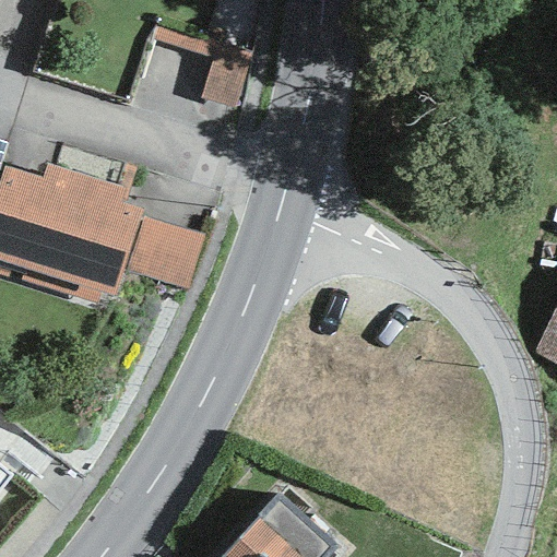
[(158,23),(154,38),(213,57),(217,42),(158,23)]
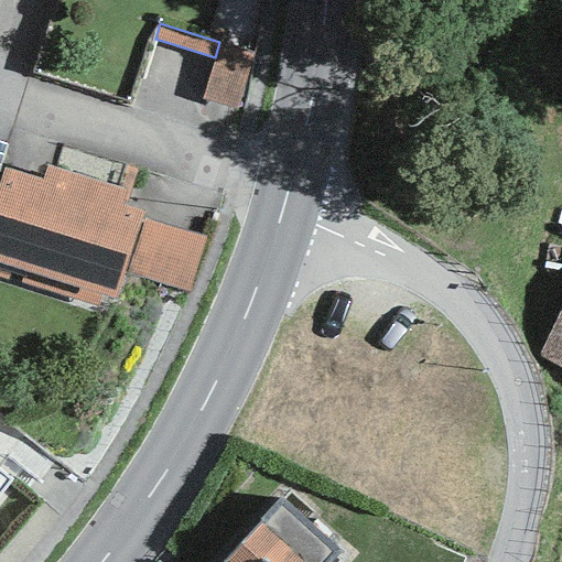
[(255,52),(219,42),(215,57),(203,97),(238,108),(255,52)]
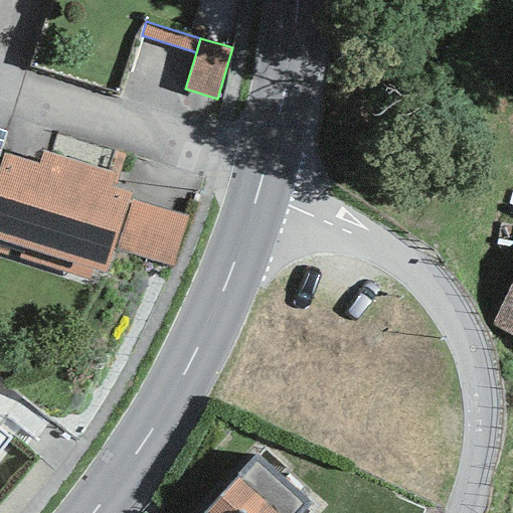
[(39,163),(5,152),(0,168),(0,248),(91,278),(95,267),(106,271),(131,193),(111,187),(116,172),(43,149),(39,163)]
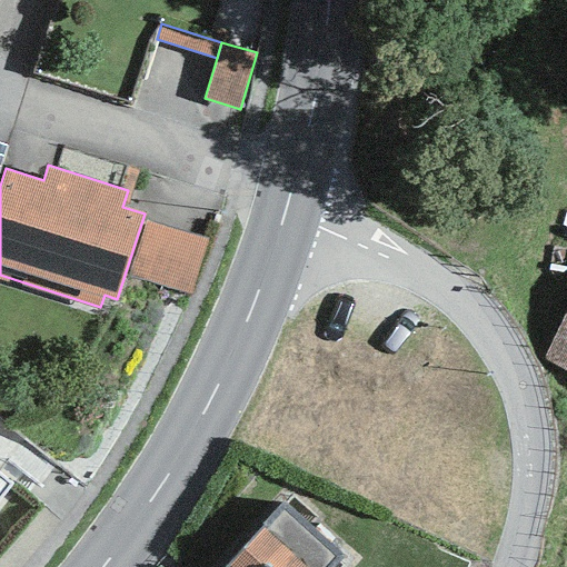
[(209,239),(148,219),(131,272),(192,292),(209,239)]
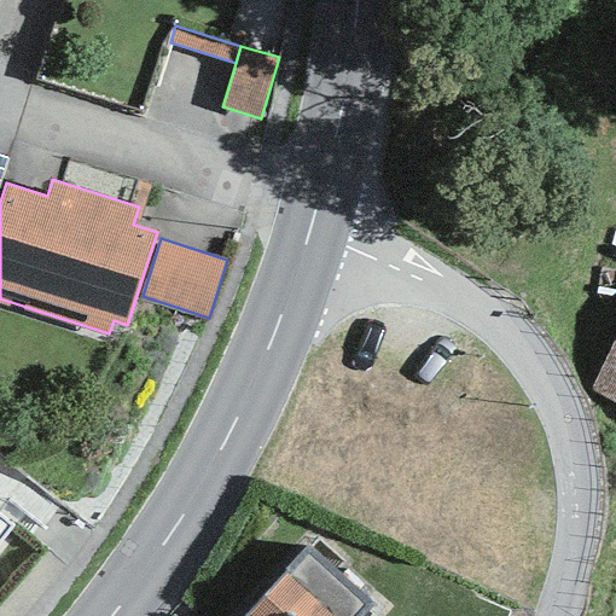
[(615,336),(591,389),(615,400),(615,336)]
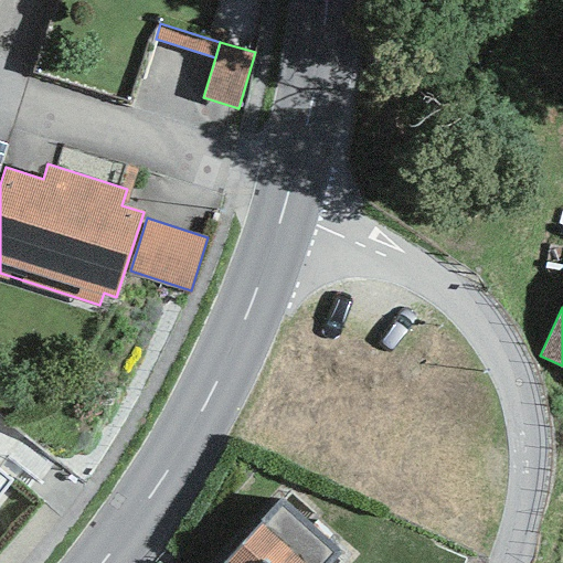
[(0,494),(13,478),(0,467),(0,494)]
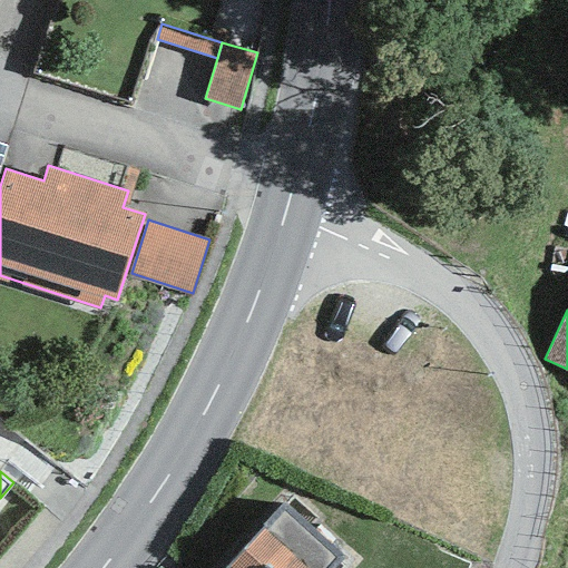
[(224,567),(332,567),(344,556),(286,502),(224,567)]
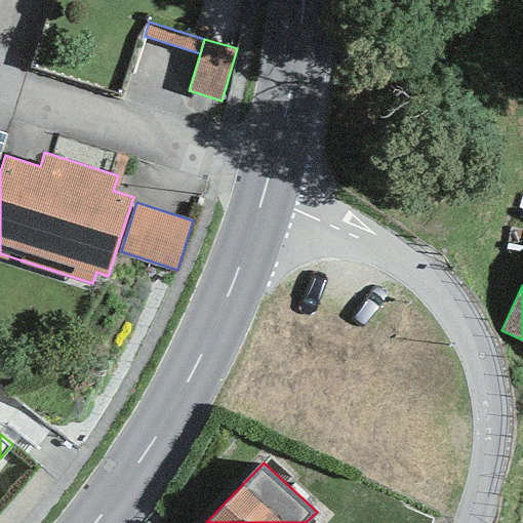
All buildings are outlined.
